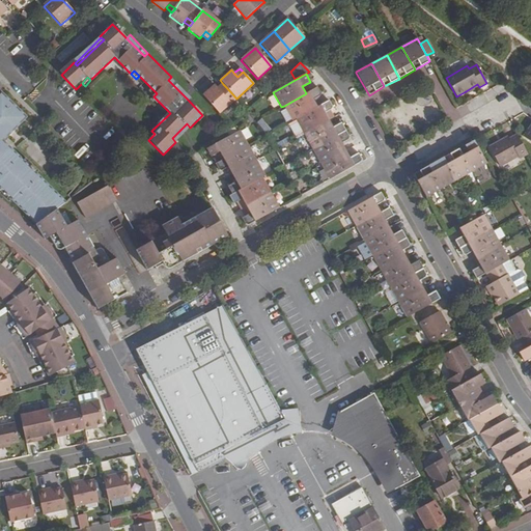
[(191,96),(171,77),(168,80),(188,100),(191,96)]
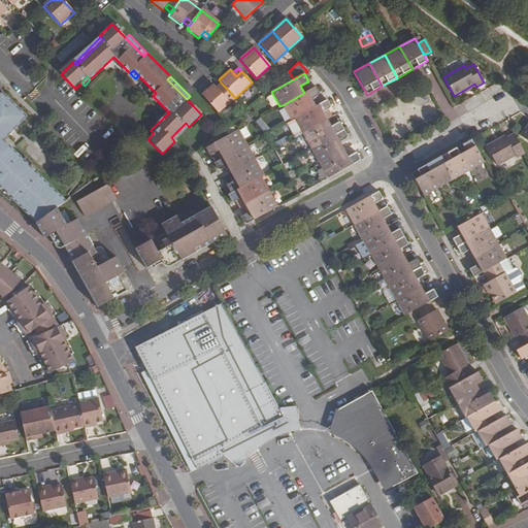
[(222,84),(216,88),(219,92),(225,87),(222,84)]
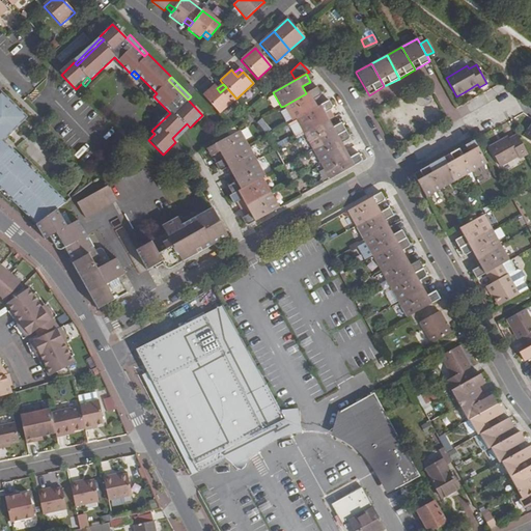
[(477,84),(466,91),(467,94),(479,87),(477,84)]
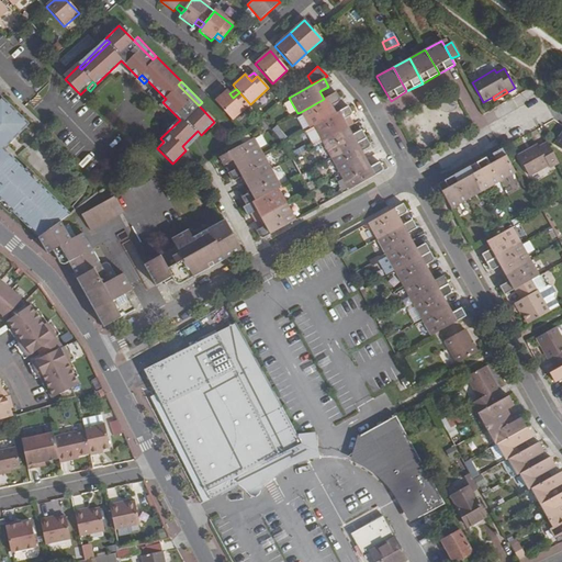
[(214,101),(232,120),(250,104),(239,92),(233,98),(229,93),(227,90),(214,101)]
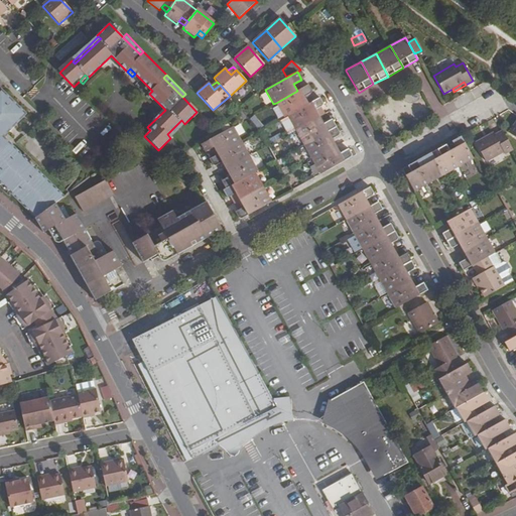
[(297,91),(276,103),(284,117),(287,116),(308,104),(304,97),(312,93),(308,85),(297,91)]
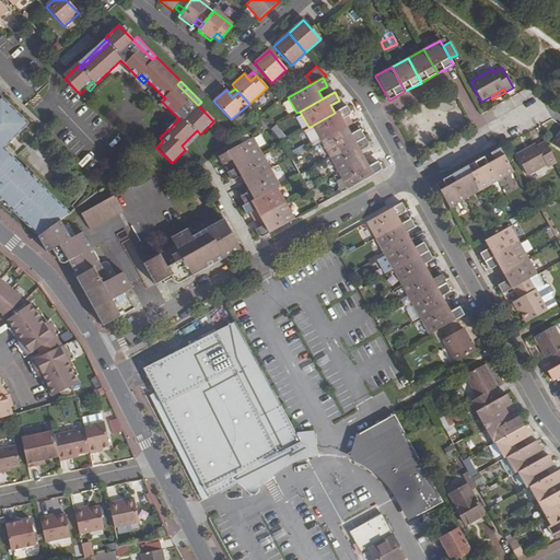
[(156,96),(162,102),(165,98),(160,93),(156,96)]
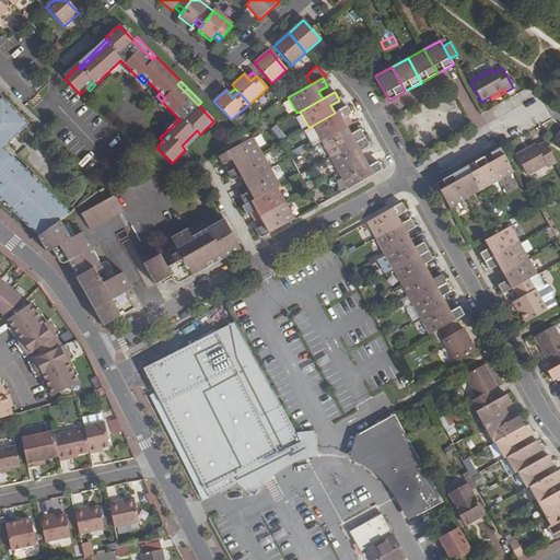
[(28,125),(2,98),(0,100),(0,199),(13,212),(38,236),(69,213),(39,185),(25,171),(4,150),(28,125)]
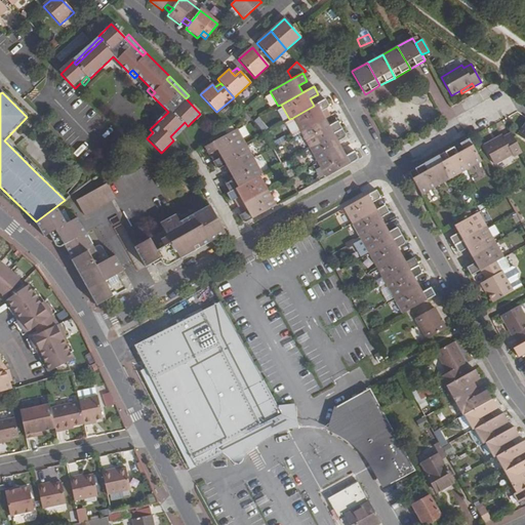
[(314,106),(292,118),(300,132),(325,119),(321,112),(330,107),(325,99),(314,106)]
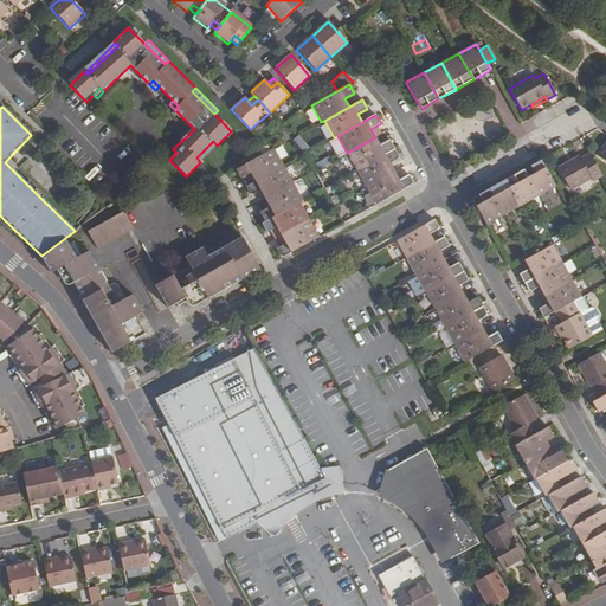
[(375,137),(347,153),(356,171),(395,149),(389,140),(380,146),(375,137)]
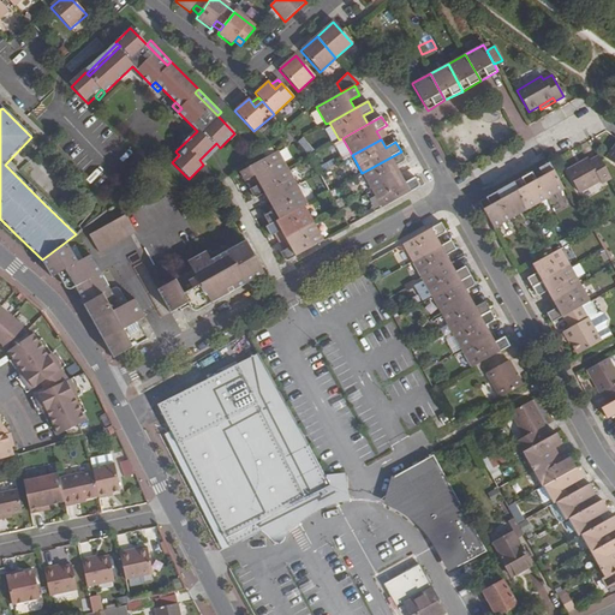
[(199,160),(203,165),(220,148),(216,143),(199,160)]
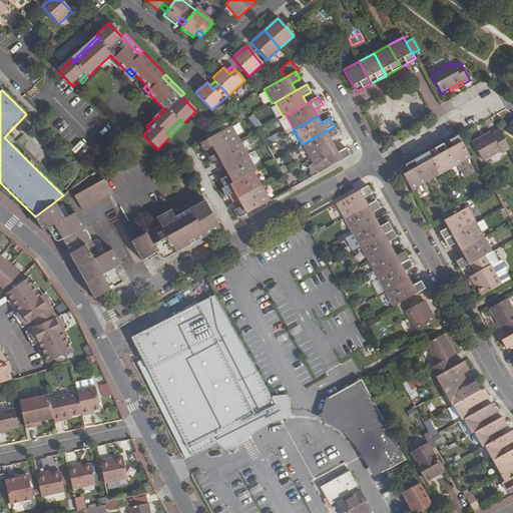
[(231,125),(200,143),(204,151),(212,146),(216,153),(240,140),(231,125)]
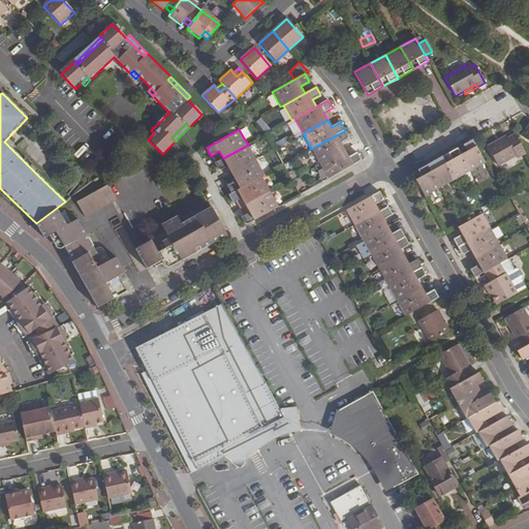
[(345,130),(311,149),(320,164),(344,150),(341,143),(349,138),(345,130)]
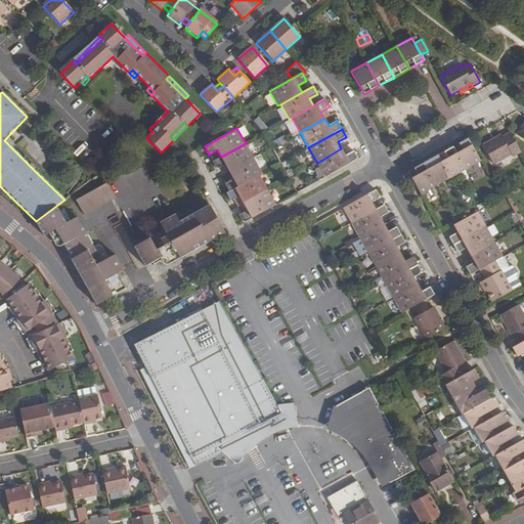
[(501,134),(482,145),(493,165),(512,155),(513,157),(521,153),(509,132),(501,136),(501,134)]
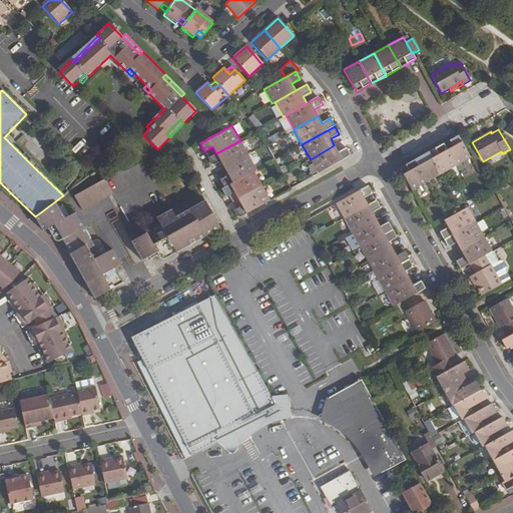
[(458,135),(443,144),(456,166),(471,158),(458,135)]
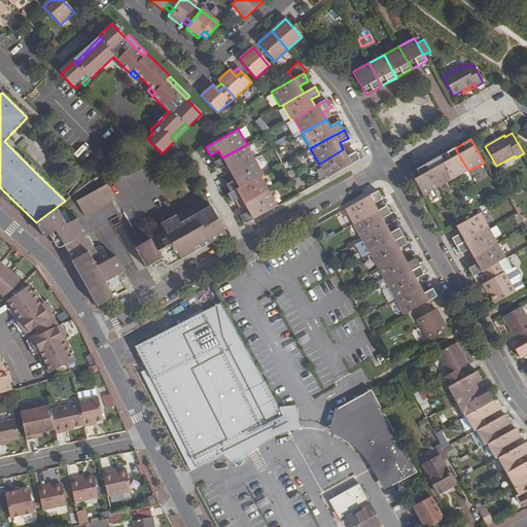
[(222,157),(214,163),(218,171),(226,166),(231,173),(255,160),(247,144),(222,157)]
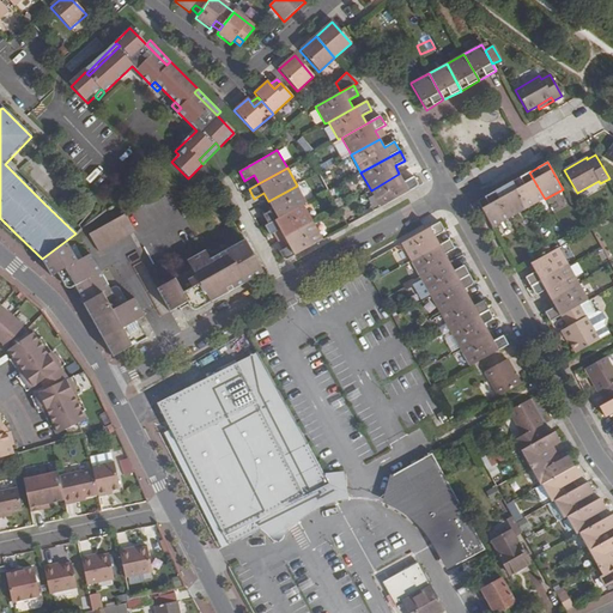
[(529,173),(513,182),(527,208),(545,199),(529,173)]
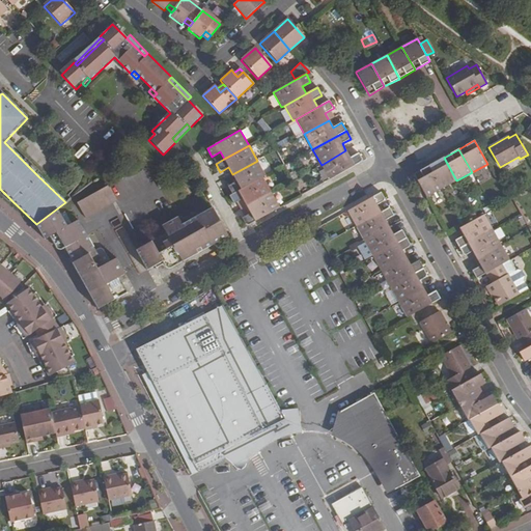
[(345,150),(322,165),(330,179),(363,161),(358,154),(350,158),(345,150)]
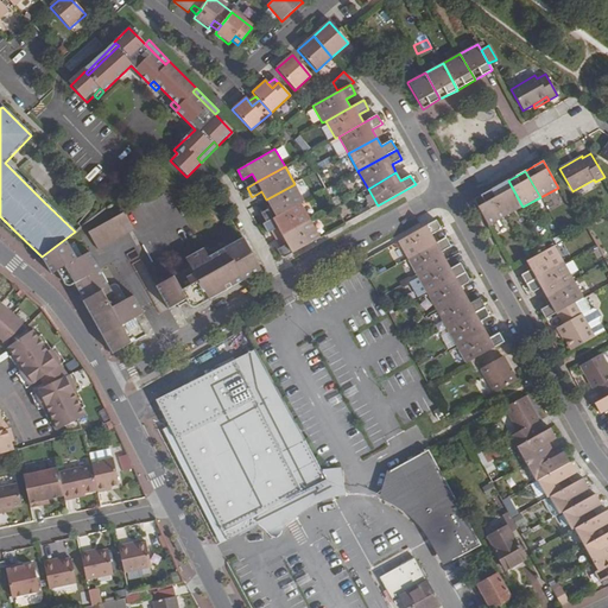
[(508,181),(491,190),(506,216),(523,207),(508,181)]
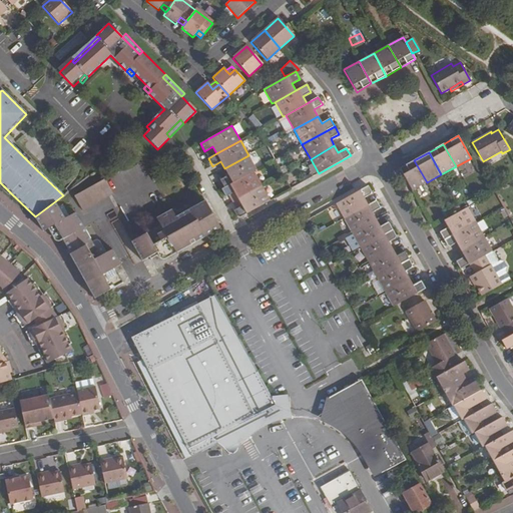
[(25,153),(23,156),(36,169),(38,167),(25,153)]
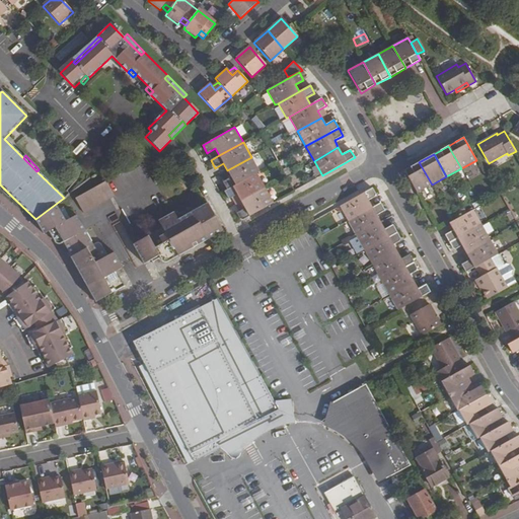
[(251,157),(227,170),(231,177),(223,181),(227,190),(233,187),(256,173),(260,171),(251,157)]
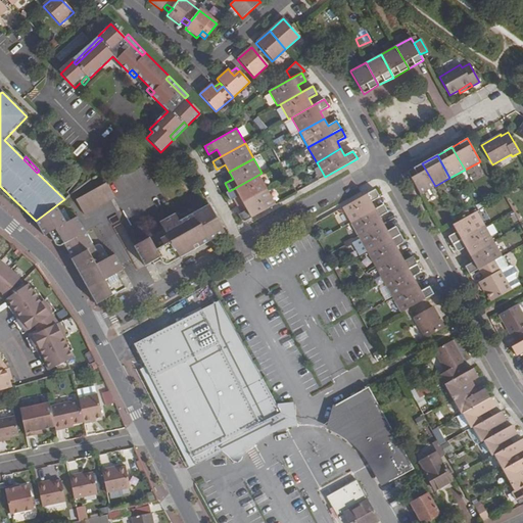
[(422,163),(407,172),(420,194),(435,186),(422,163)]
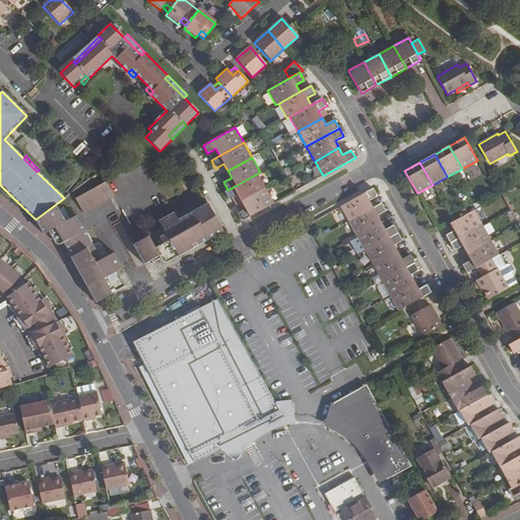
[(228,190),(224,192),(229,199),(238,195),(242,202),(265,189),(257,174),(228,190)]
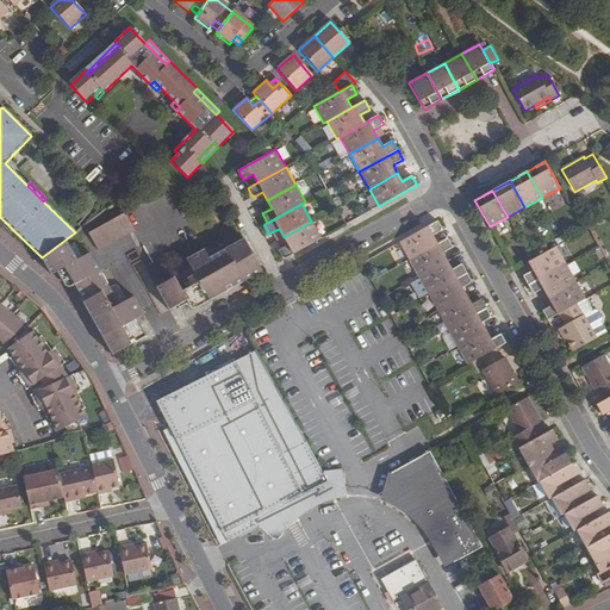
[(125,212),(87,235),(98,251),(135,230),(125,212)]
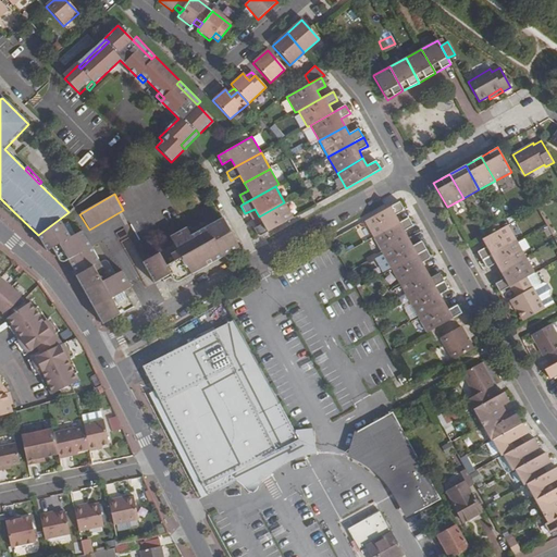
[(13,211),(0,198),(0,202),(11,213),(13,211)]
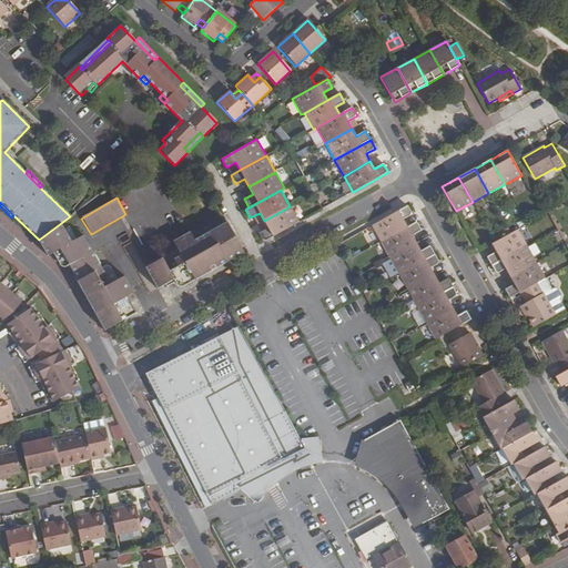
[(290,206),(264,221),(269,227),(260,233),(264,242),(300,222),(290,206)]
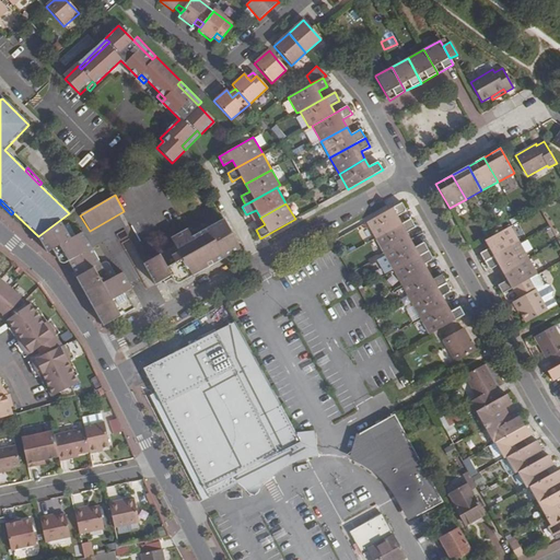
[(401,203),(366,223),(375,238),(401,224),(397,217),(406,212),(401,203)]
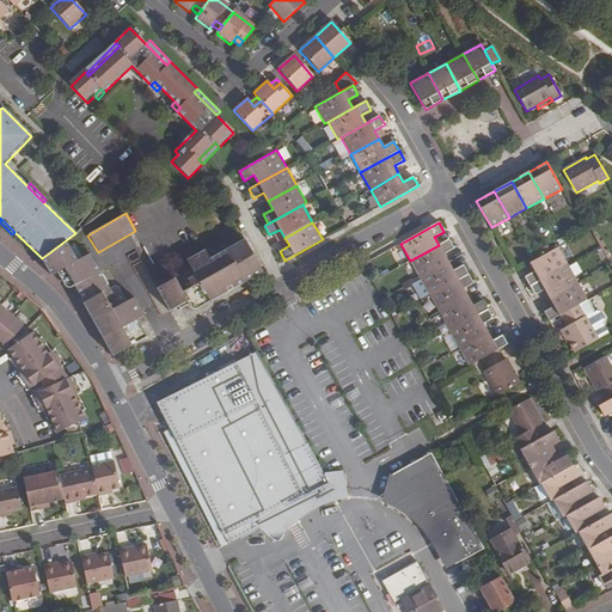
[(209,258),(206,250),(187,261),(191,269),(166,283),(157,288),(170,312),(178,307),(181,310),(189,305),(190,307),(193,308),(194,310),(195,310),(197,310),(263,273),(245,239),(209,258)]
